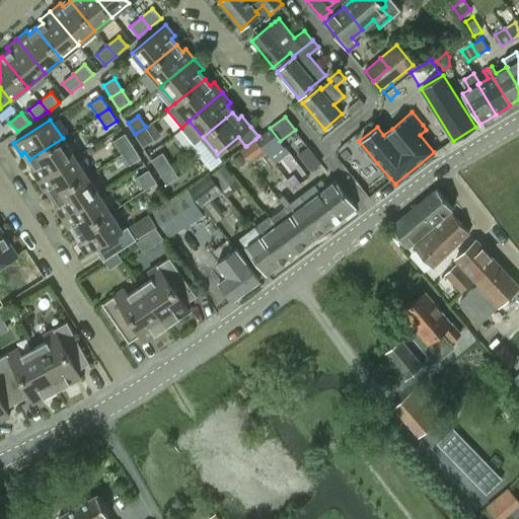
[(143,146),(154,139),(146,127),(135,134),(143,146)]
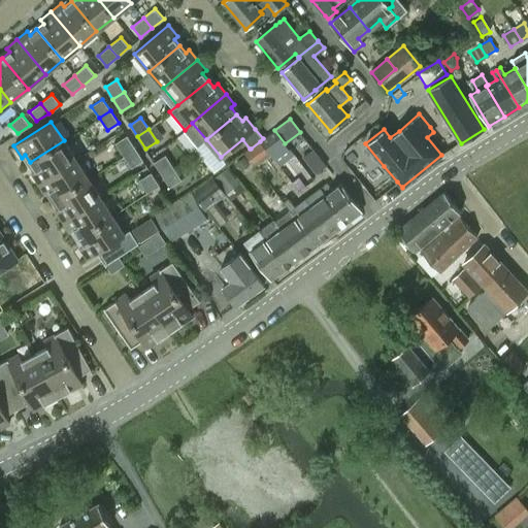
[(270,155),(285,143),(274,130),(263,138),(260,141),(270,155)]
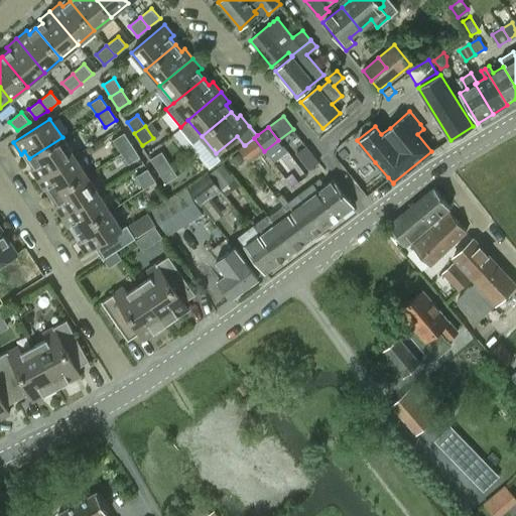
[(120,151),(131,144),(123,132),(113,139),(120,151)]
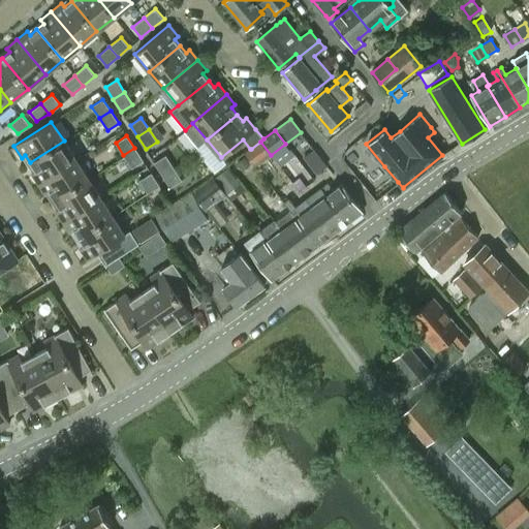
[(38,184),(75,159),(64,141),(30,162),(35,170),(31,173),(38,184)]
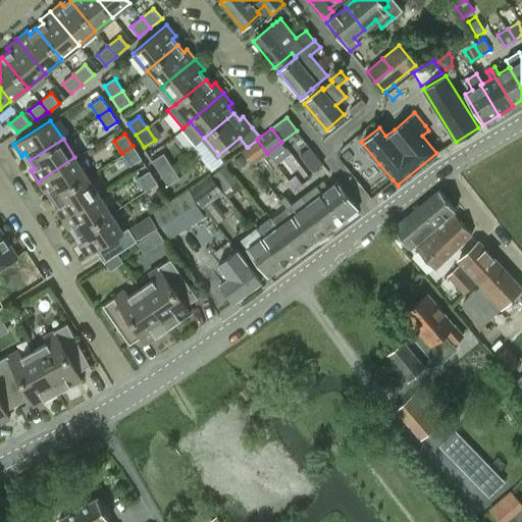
[(251,164),(267,153),(257,140),(248,147),(247,147),(241,151),(251,164)]
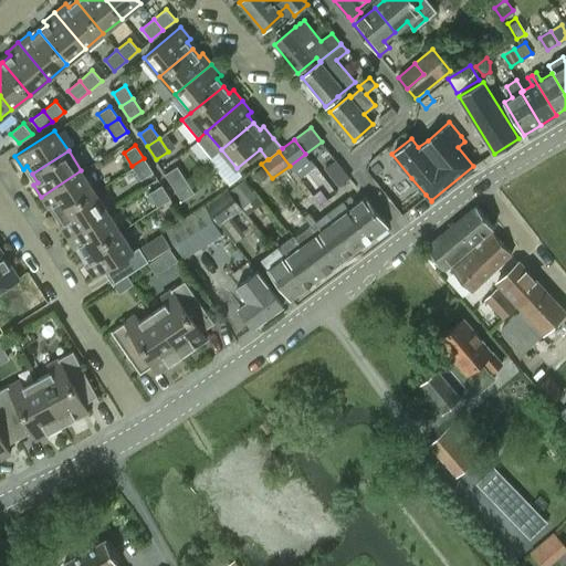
[(140,179),(153,171),(144,158),(132,166),(140,179)]
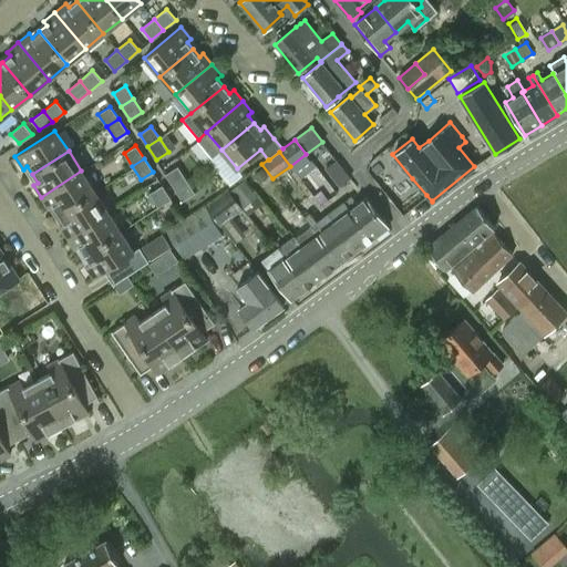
[(339,186),(350,178),(336,161),(326,168),(339,186)]
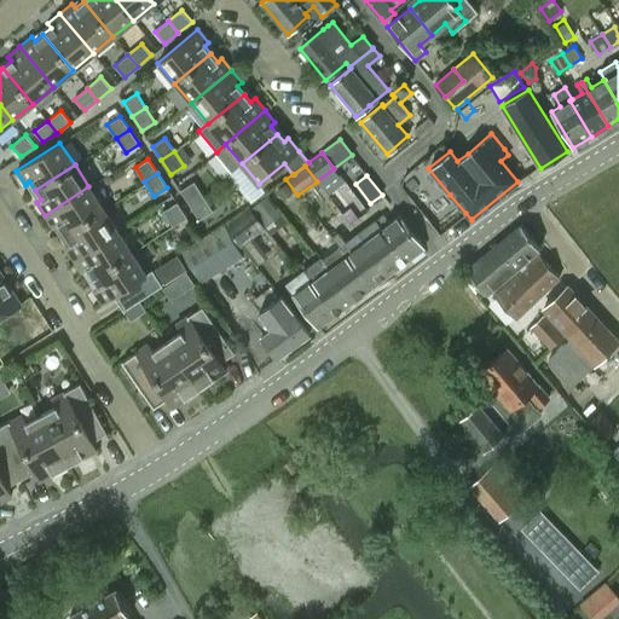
[(190,204),(203,196),(194,181),(180,190),(190,204)]
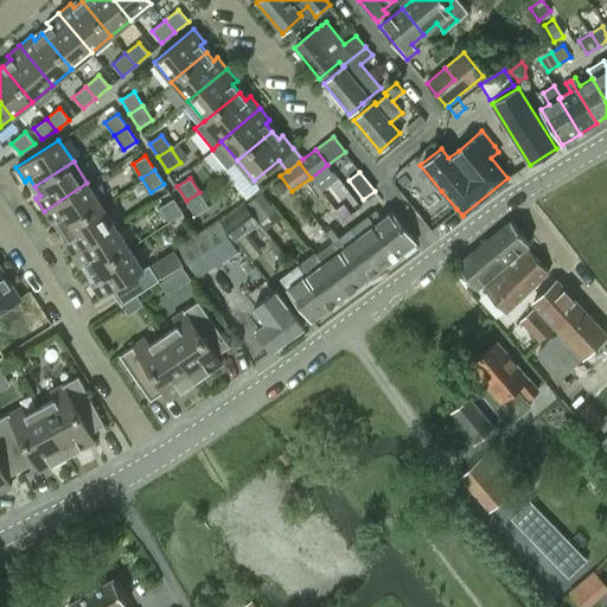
[(285,185),(280,179),(272,186),(276,192),(285,185)]
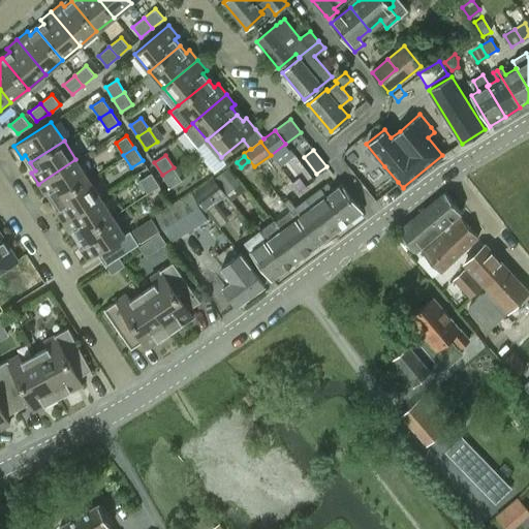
[(55,199),(88,179),(75,159),(38,184),(45,195),(50,192),(55,199)]
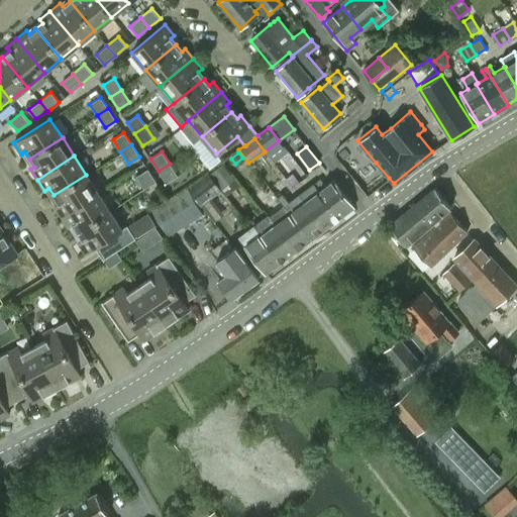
[(167,183),(178,176),(170,164),(159,171),(167,183)]
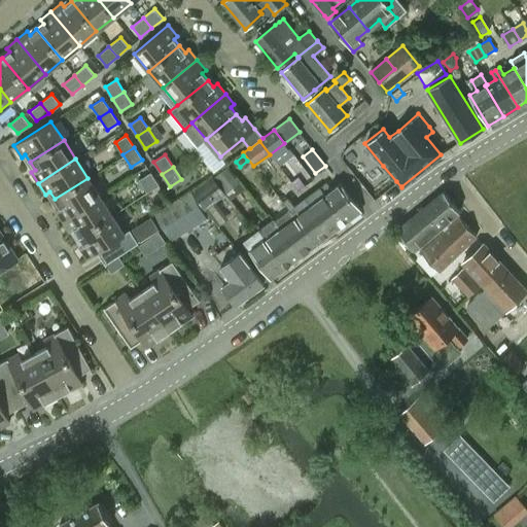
[(226,192),(239,182),(226,167),(213,177),(226,192)]
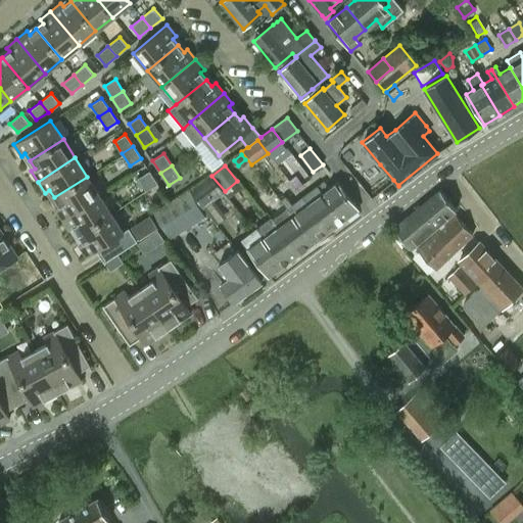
[(146,191),(156,184),(148,172),(138,178),(146,191)]
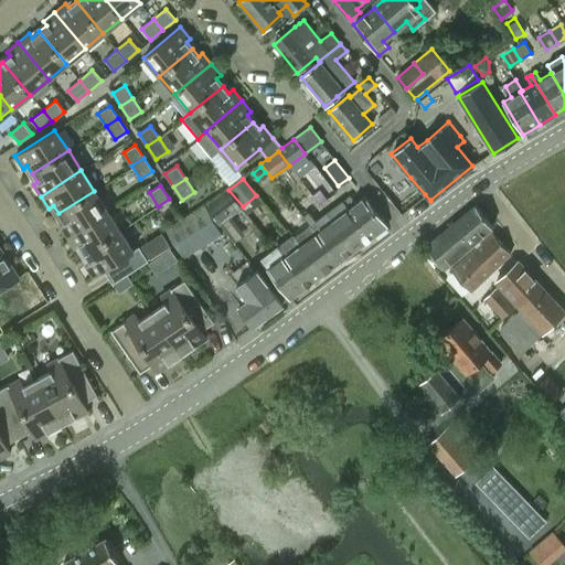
[(220,224),(241,208),(226,189),(205,205),(220,224)]
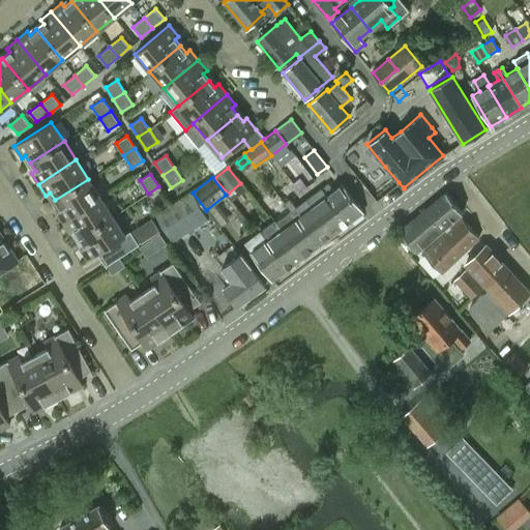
[(62,222),(100,198),(88,179),(55,200),(59,208),(55,210),(62,222)]
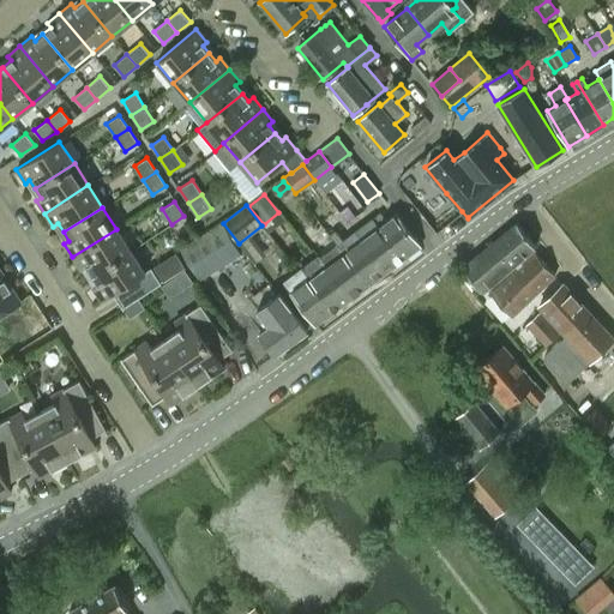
[(396,214),(385,221),(379,212),(372,218),(403,259),(420,246),(396,214)]
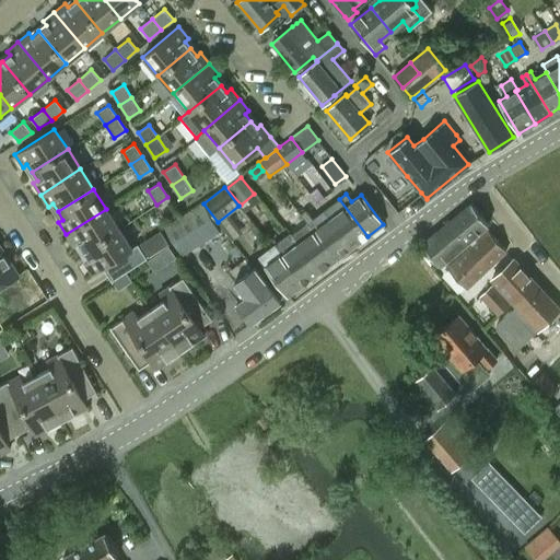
[(351,248),(368,236),(339,199),(324,211),(351,248)]
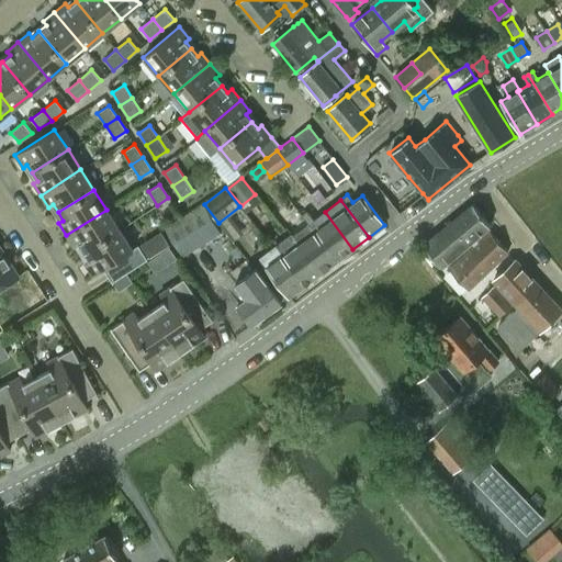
[(475,237),(490,225),(472,203),(424,244),(440,265),(470,240),(473,244),(478,240),(475,237)]
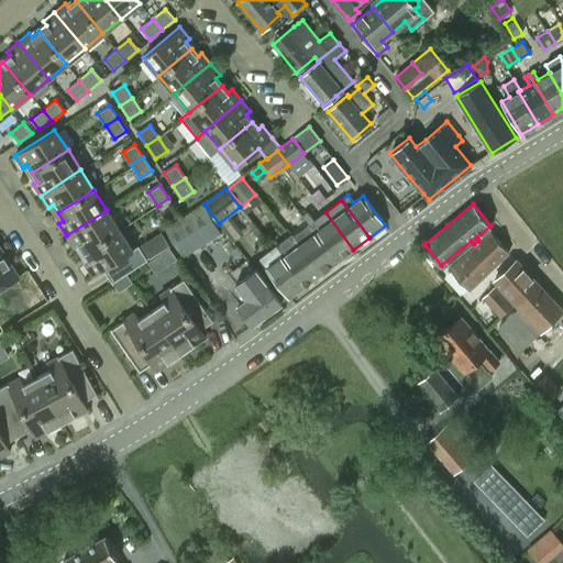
[(181,256),(220,233),(203,206),(165,230),(181,256)]
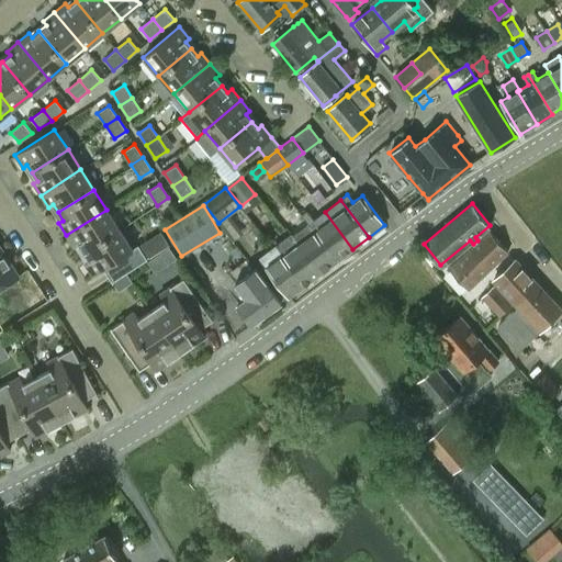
[(83,253),(119,229),(107,210),(66,235),(74,247),(78,244),(83,253)]
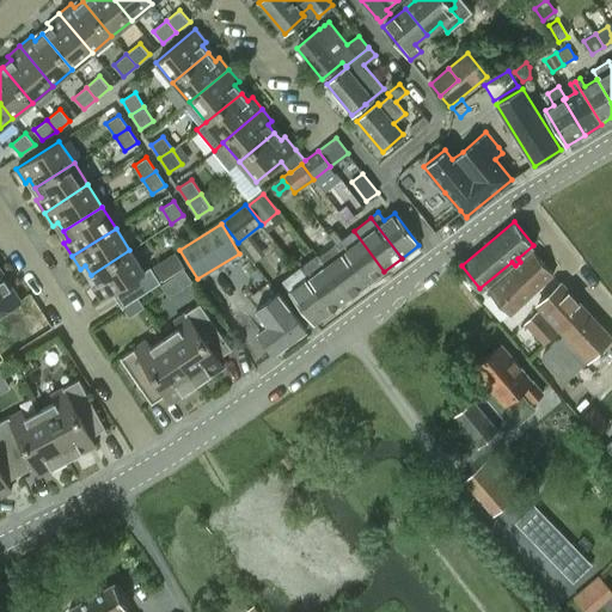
[(367,283),(384,271),(354,231),(341,240),(334,231),(329,234),(336,243),(367,283)]
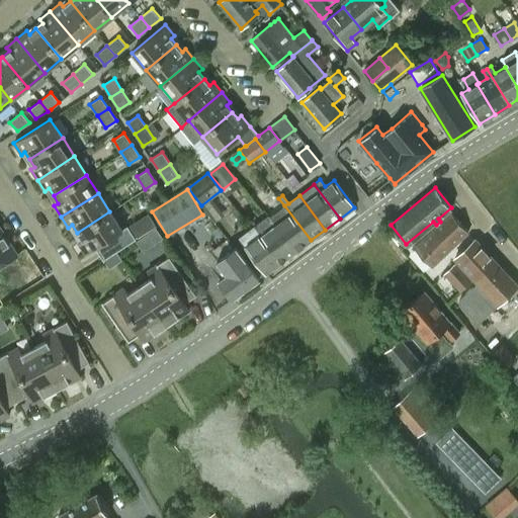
[(295,252),(311,240),(284,205),(269,218),(295,252)]
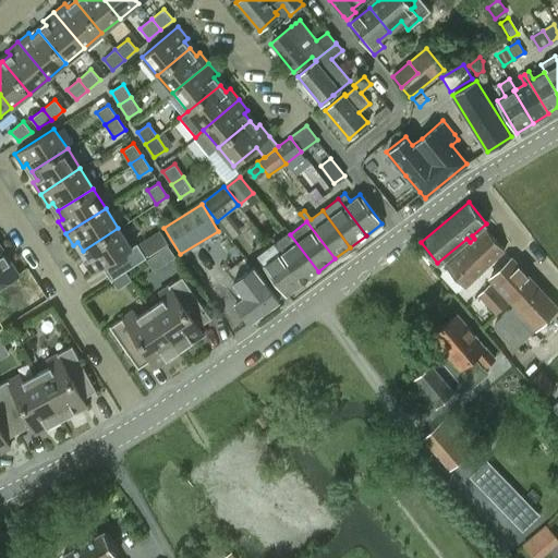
[(136,243),(131,246),(118,228),(83,251),(88,258),(84,261),(92,274),(102,267),(110,280),(146,257),(136,243)]
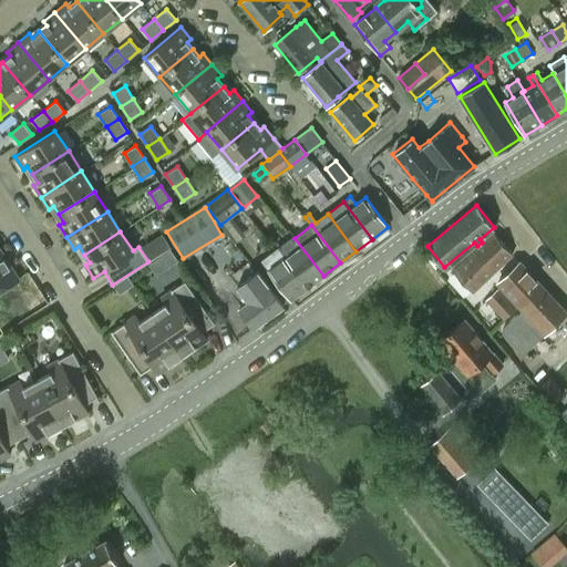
[(472,291),(512,254),(493,233),(452,270),(472,291)]
